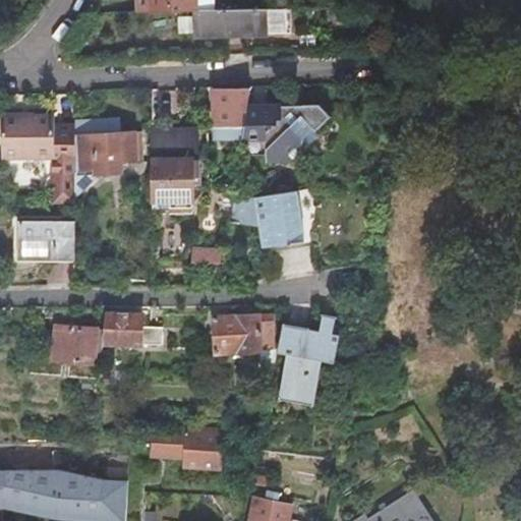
[(193,12),(194,12),(194,0),(136,0),(137,14),(193,12)]
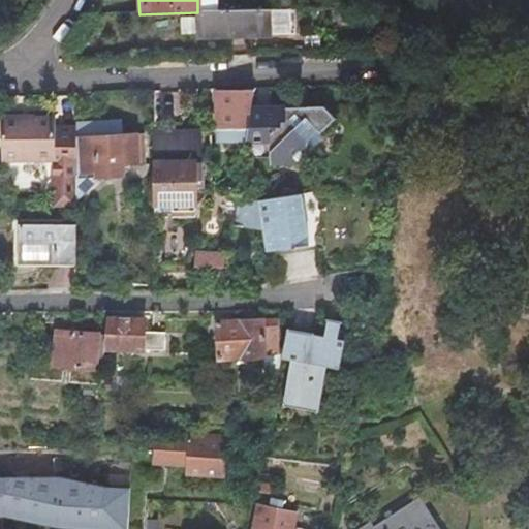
[(270,9),(197,12),(196,12),(197,38),(270,35),(270,9)]
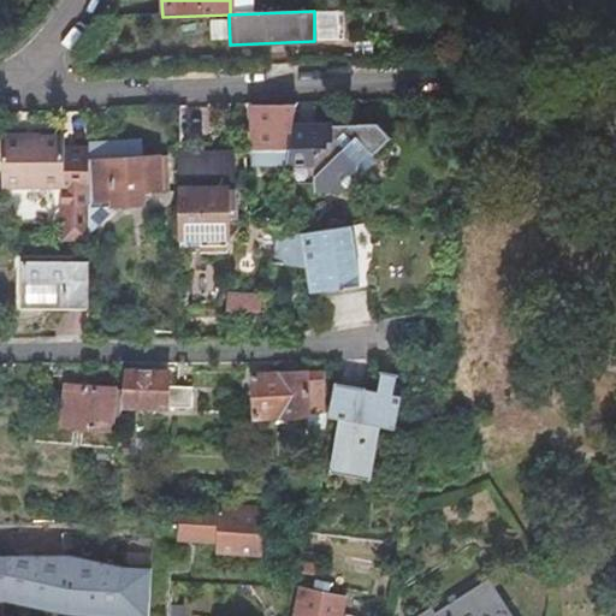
[(291,126),(295,105),(248,106),(248,149),(288,149),(291,126)]
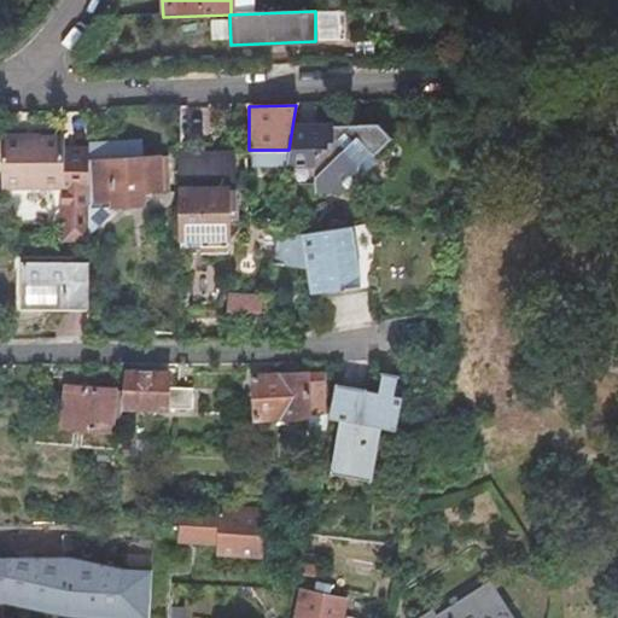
[(377,126),(319,127),(320,146),(314,146),(314,127),(292,127),(289,150),(283,185),(315,185),(314,193),(345,193),(356,182),(356,168),(342,153),(356,140),(378,162),(390,150),(390,140),(377,126)]
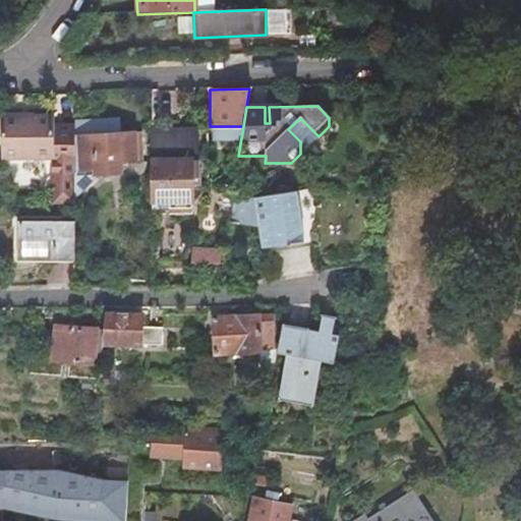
[(20,116),(0,115),(1,160),(53,160),(53,171),(51,171),(51,206),(74,206),(74,197),(74,166),(74,137),(73,127),(53,127),(53,117),(20,117),(20,116)]
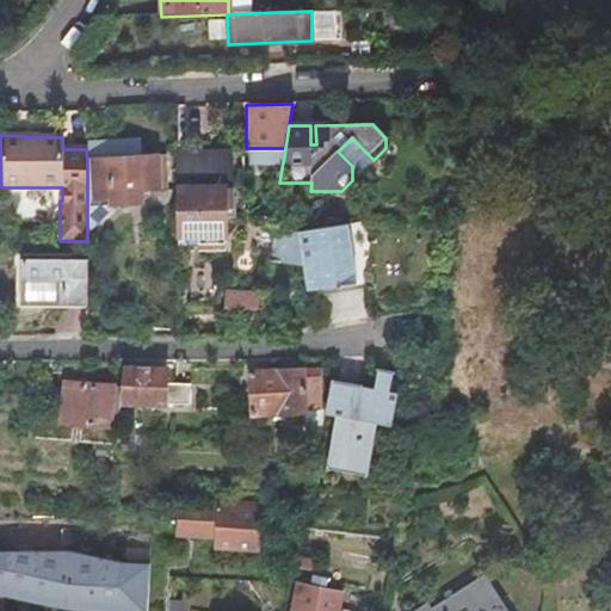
[(87,161),(87,195),(87,232),(97,233),(98,217),(110,217),(110,207),(140,204),(140,195),(166,192),(162,156),(137,159),(137,143),(104,146),(105,161),(87,161)]
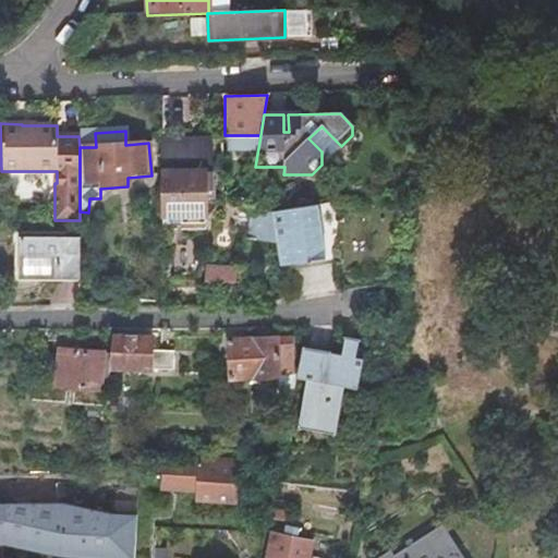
[(96,147),(95,133),(79,134),(79,136),(80,147),(96,147)]
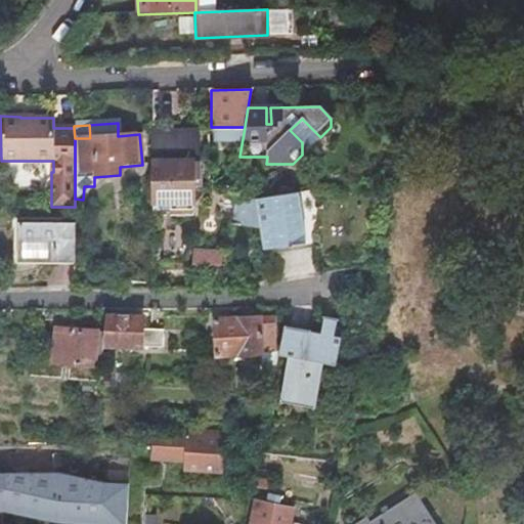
[(173,131),(154,131),(155,163),(155,203),(191,203),(191,139),(173,139),(173,131)]
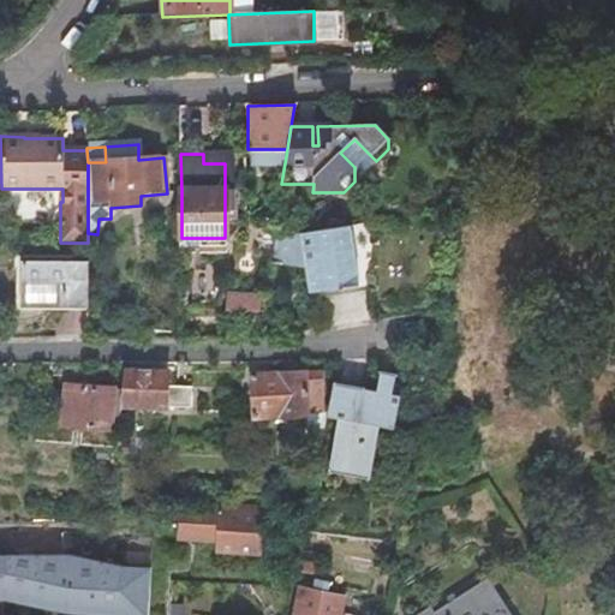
[(347,227),(273,237),(268,263),(303,269),(316,270),(318,292),(356,287),(347,227)]
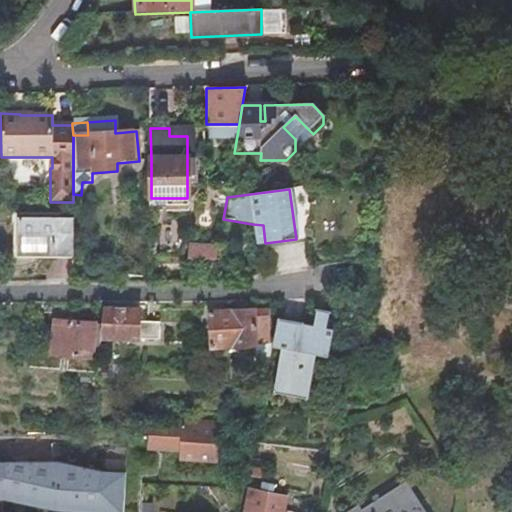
[(18,252),(73,253),(73,219),(18,218),(18,252)]
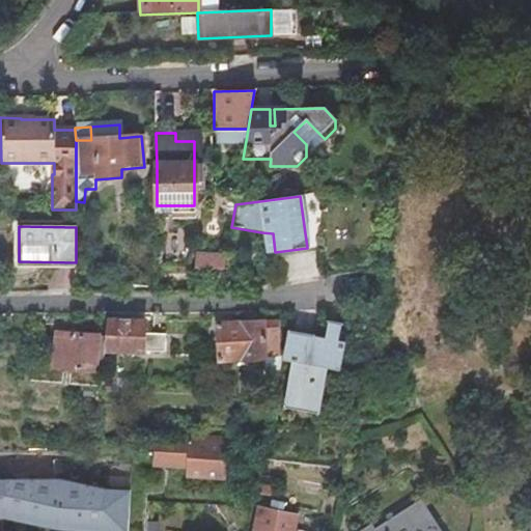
[(264,253),(275,252),(273,233),(261,232),(264,253)]
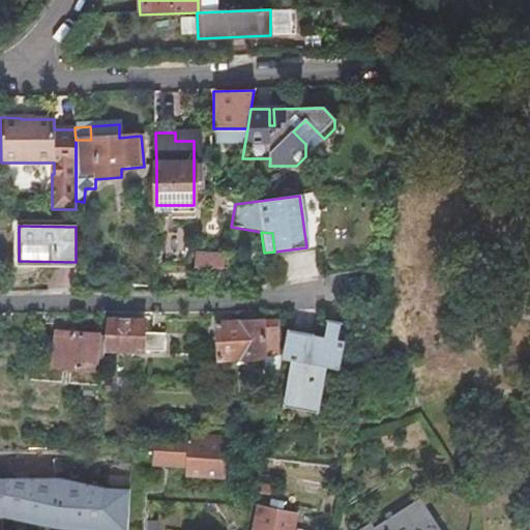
[(225,258),(213,256),(211,267),(223,269),(225,258)]
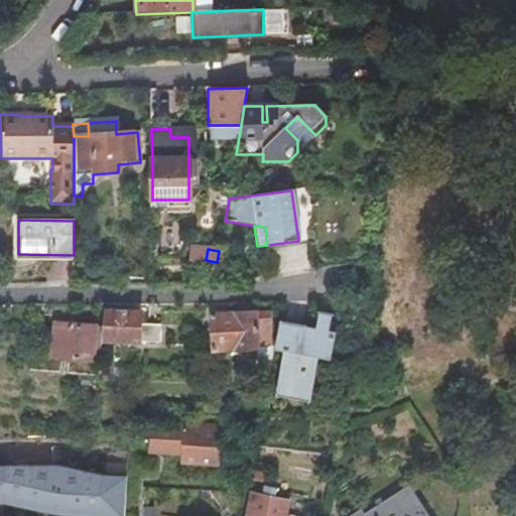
[(140,321),(138,303),(103,304),(101,340),(162,339),(161,320),(140,321)]
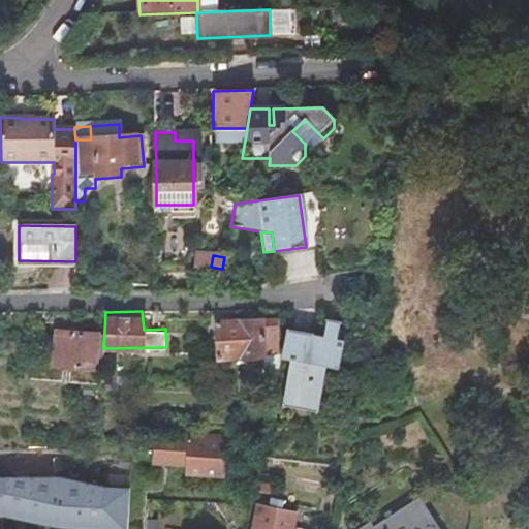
[(277,319),(215,320),(215,356),(262,356),(263,353),(277,353),(277,319)]
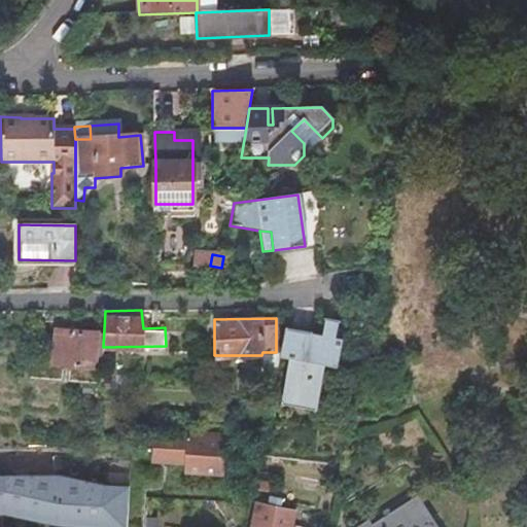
[(311,332),(286,327),(282,353),(291,355),(282,396),(317,405),(327,363),(338,365),(343,340),(337,339),(340,326),(314,320),(311,332)]
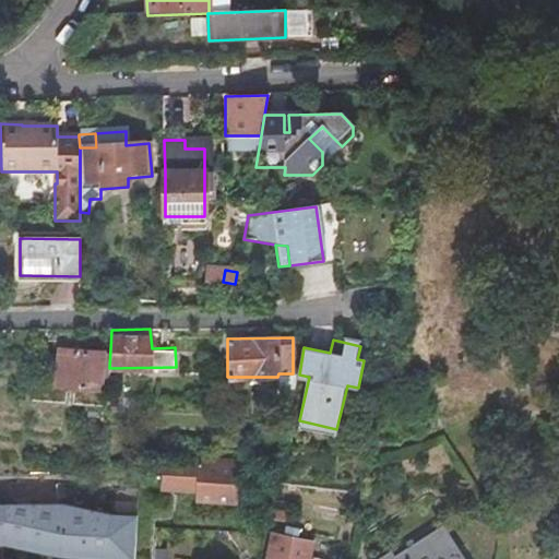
[(104,355),(60,351),(58,388),(102,391),(104,355)]
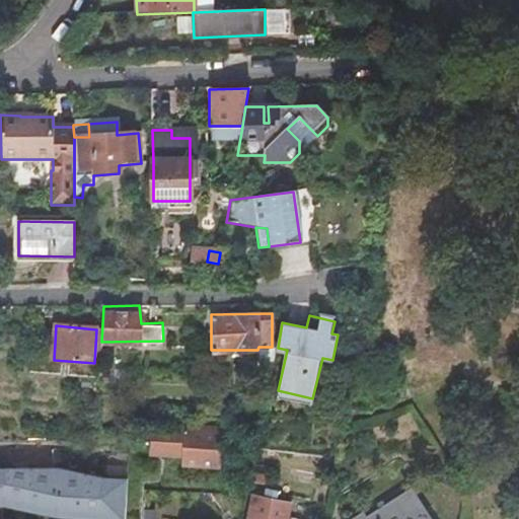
[(223,430),(184,431),(184,428),(167,428),(167,440),(151,439),(151,455),(175,456),(184,456),(184,464),(224,464),(223,430)]
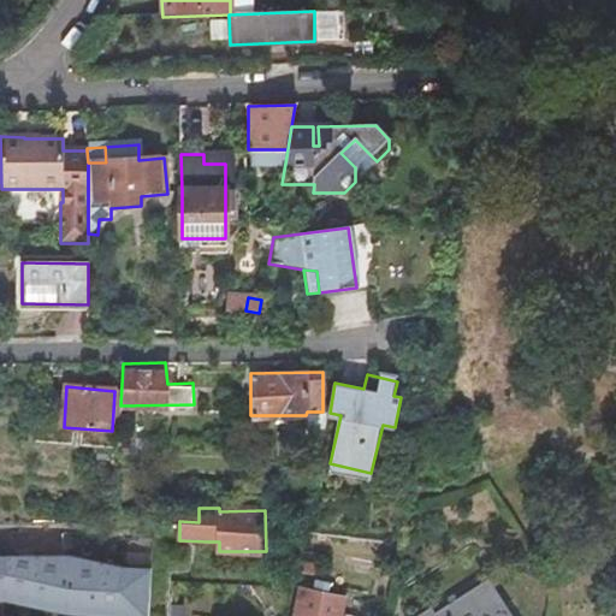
[(147,612),(150,572),(122,570),(72,560),(0,560),(0,597),(7,597),(66,609),(143,612),(147,612)]
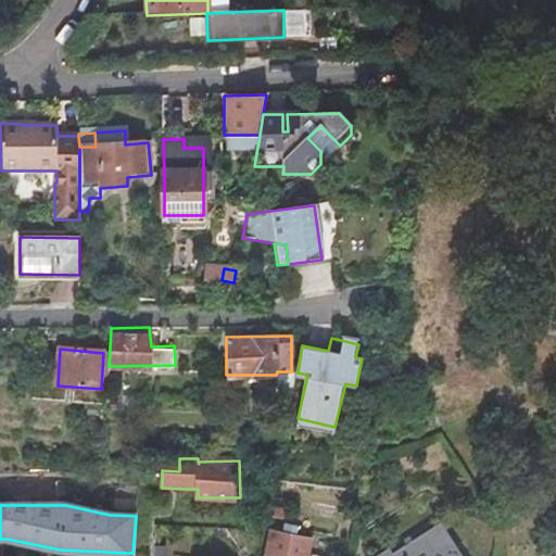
[(298,528),(285,525),(283,535),(270,533),(266,555),(307,555),(311,541),(297,538),(298,528)]
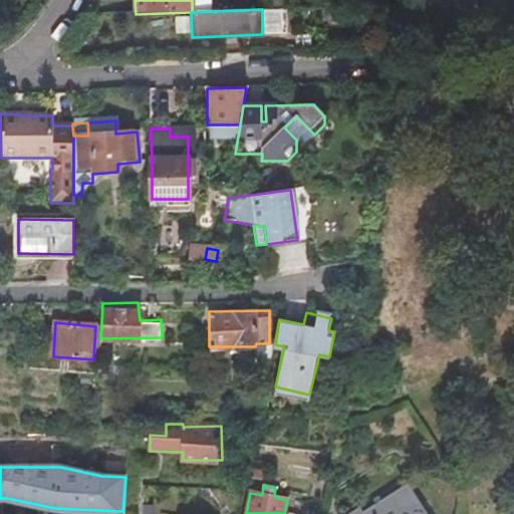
[(360,508),(350,513),(427,513),(410,485),(363,513),(360,508)]
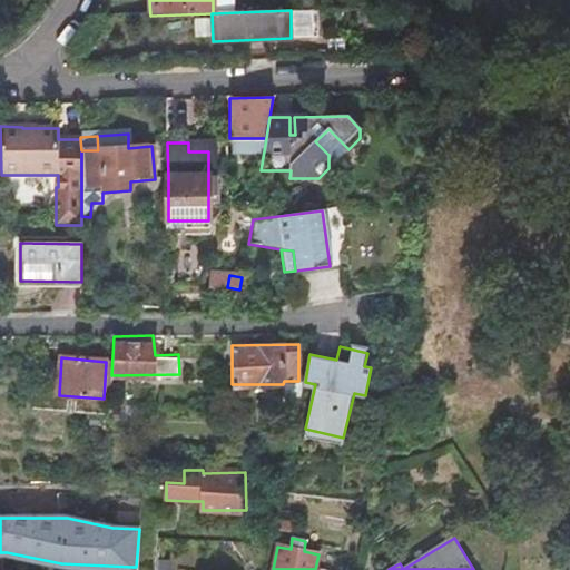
[(133,569),(133,567),(61,563),(7,552),(0,552),(0,560),(7,561),(49,569),(133,569)]
